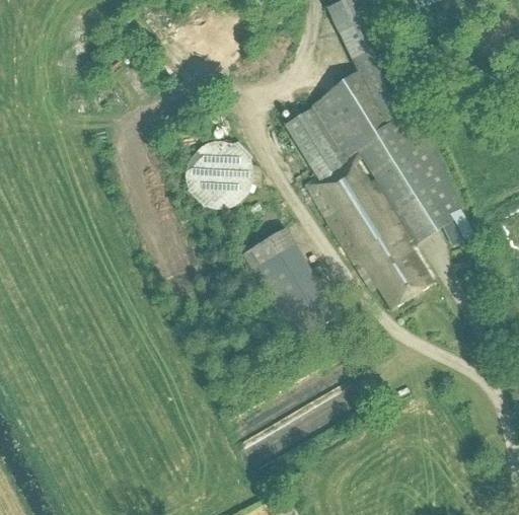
[(286,123),(291,131),(315,175),(301,184),(368,290),(375,286),(388,310),(421,290),(430,284),(421,268),(411,247),(416,244),(413,240),(421,236),(439,226),(451,248),(469,237),(472,235),(446,175),(366,0),(345,0),(327,8),(357,71),(309,106),(310,109),(286,123)]
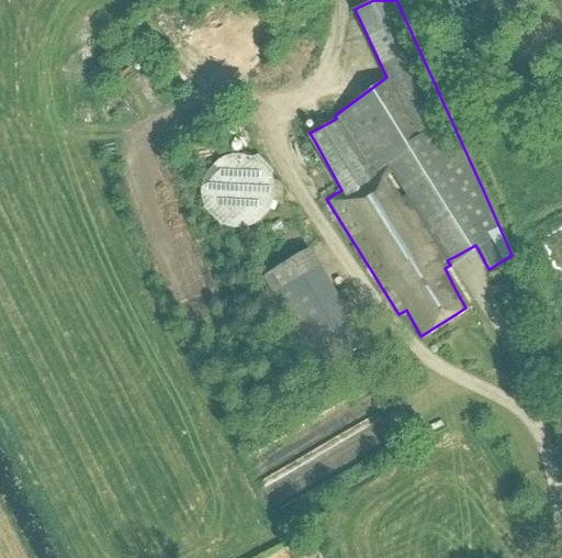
[(208,168),(202,181),(202,194),(206,207),(215,216),(225,222),(239,224),(254,222),(263,214),(271,203),(274,190),(272,178),(268,168),(260,159),(250,154),(238,152),(228,154),(218,159),(208,168)]
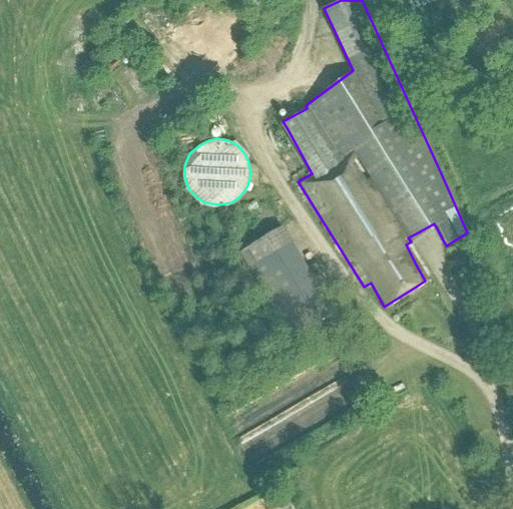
[(238,249),(291,337),(335,310),(284,223),(238,249)]
